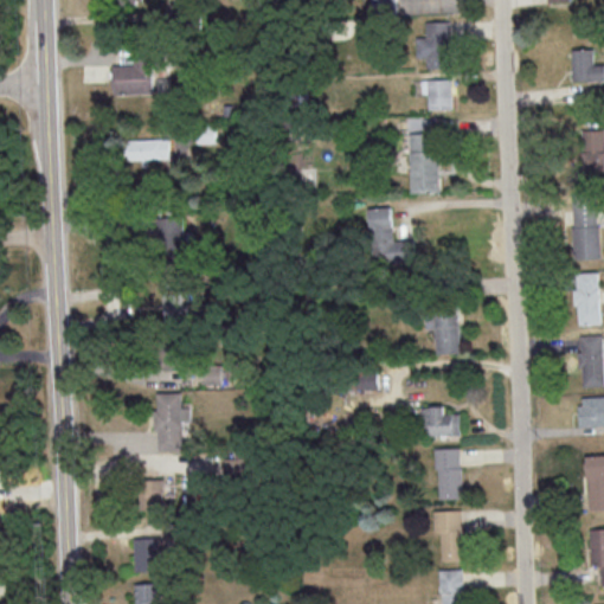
[(370,0),(371,15),(394,14),(394,0),(370,0)]
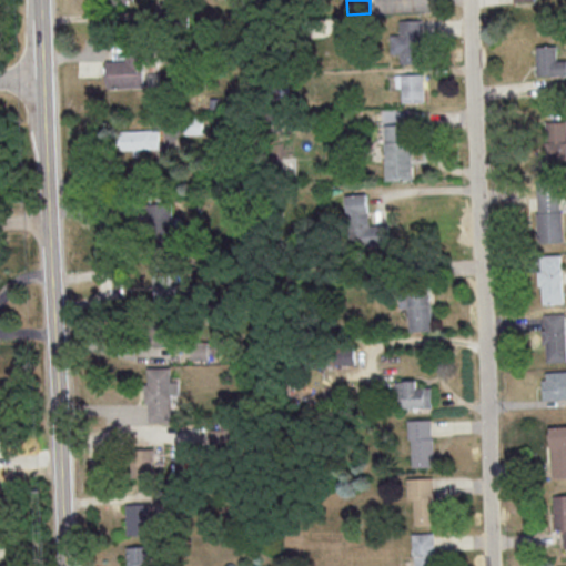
[(397,21),(397,37),(388,37),(388,56),(398,56),(398,66),(420,66),(418,21),(397,21)]
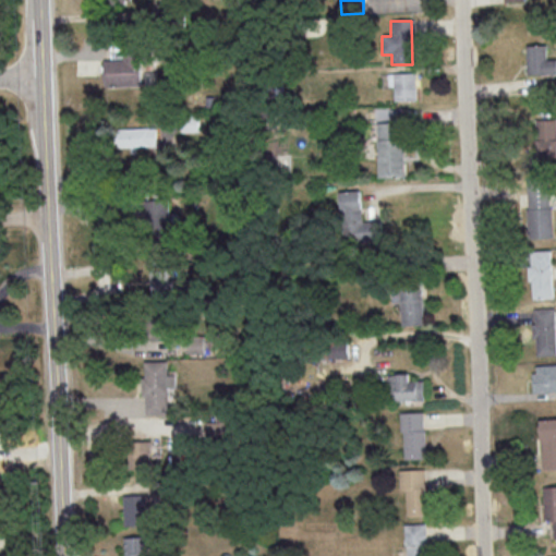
[(545,46),(526,47),(526,76),(555,75),(555,68),(555,61),(545,61),(545,46)]
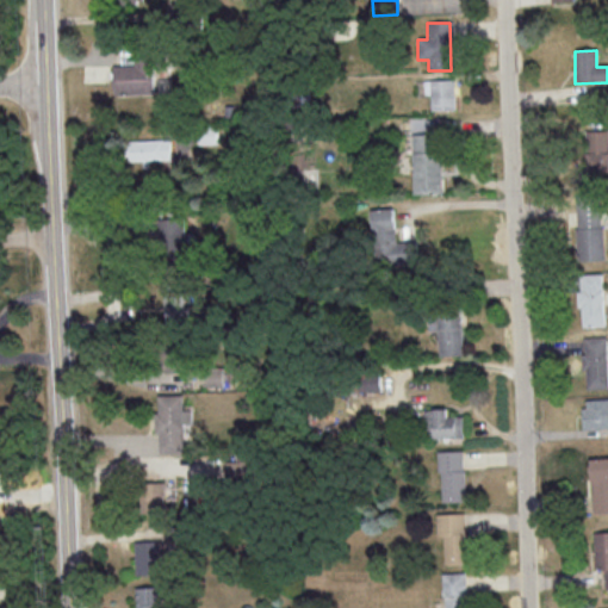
[(111,95),(153,97),(153,59),(132,59),(132,67),(112,67),(111,95)]
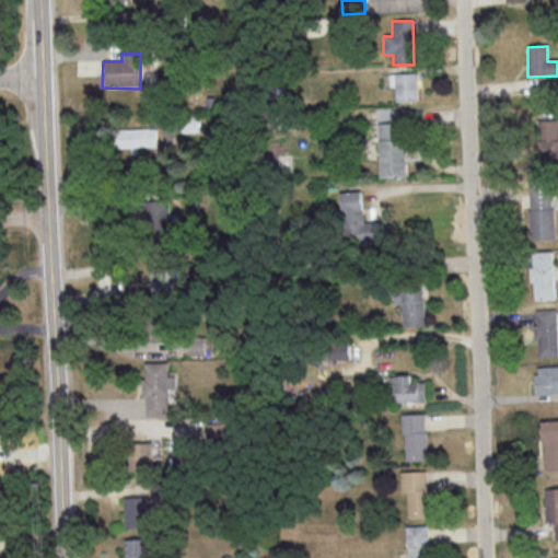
[(416,74),(388,76),(388,88),(394,88),(395,103),(417,102),(416,74)]
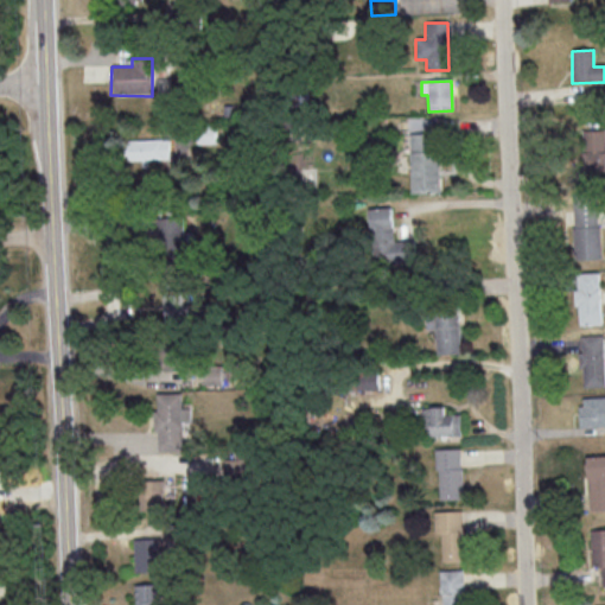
[(581,132),(583,174),(604,173),(604,139),(604,132),(581,132)]
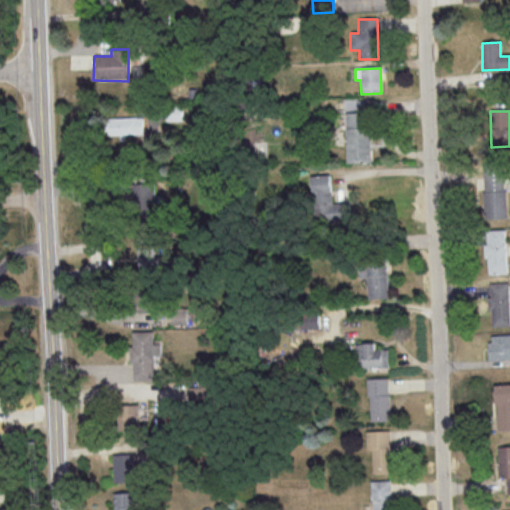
[(346,164),(370,164),(369,113),(345,113),(346,164)]
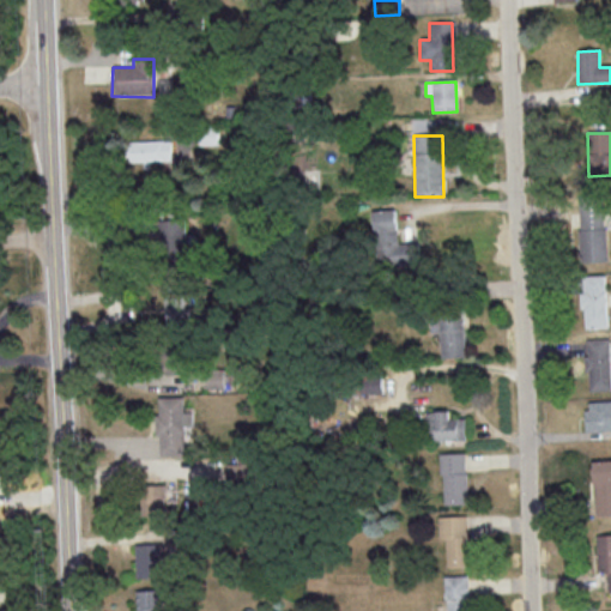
[(169,141),(128,143),(128,163),(170,162),(169,141)]
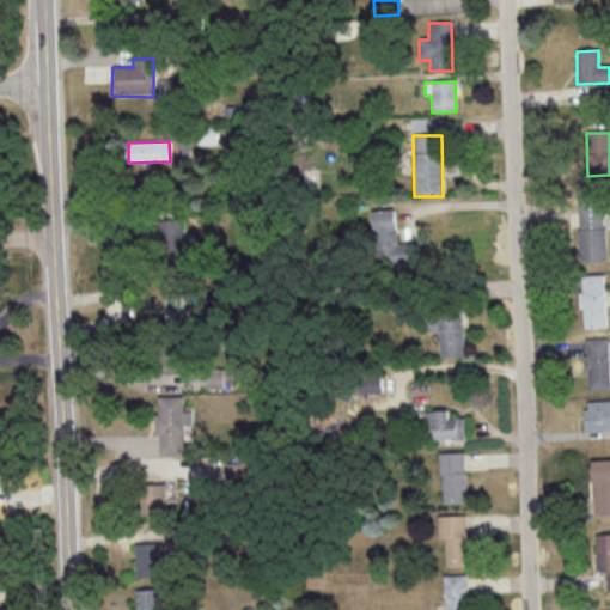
[(578,263),(604,262),(602,197),(575,199),(578,263)]
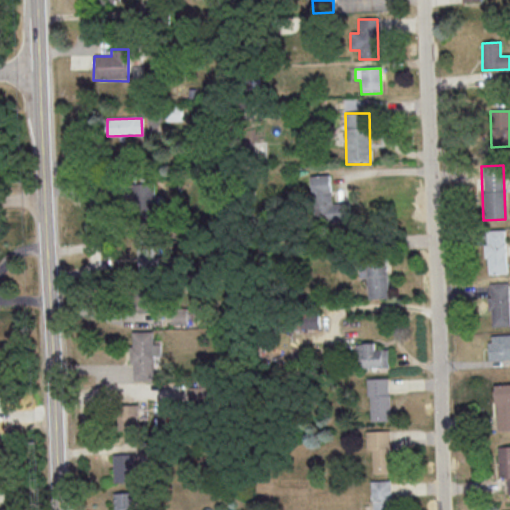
[(311,177),(314,225),(347,223),(346,204),(331,204),(329,176),(311,177)]
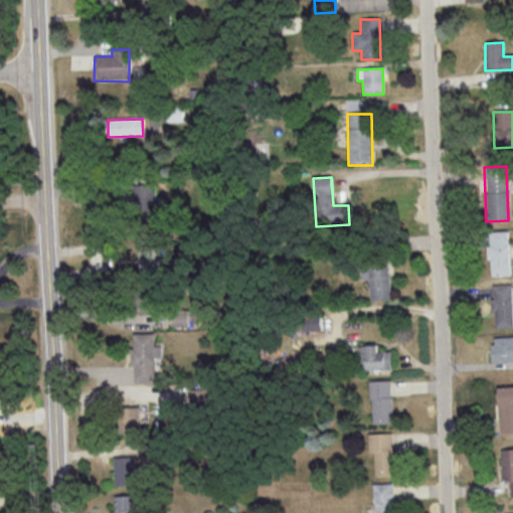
[(133,186),(133,212),(155,211),(154,185),(133,186)]
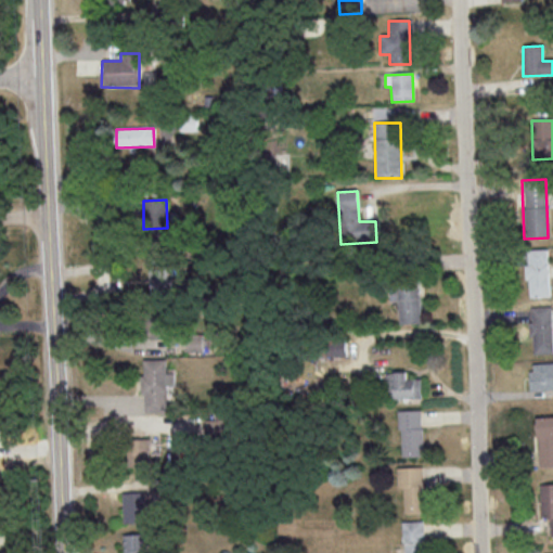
[(548,251),(525,251),(526,298),(549,298),(548,251)]
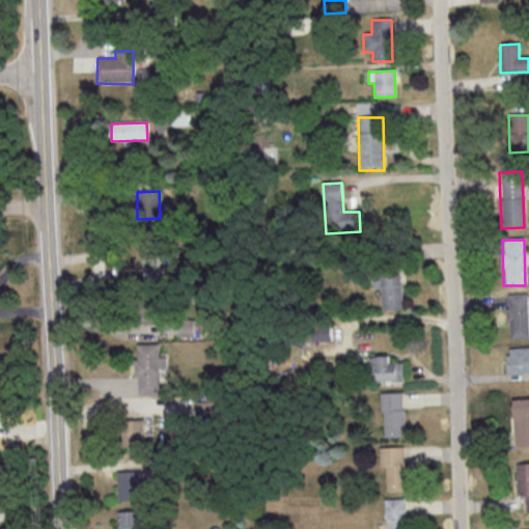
[(142,281),(161,280),(160,258),(141,259),(142,281)]
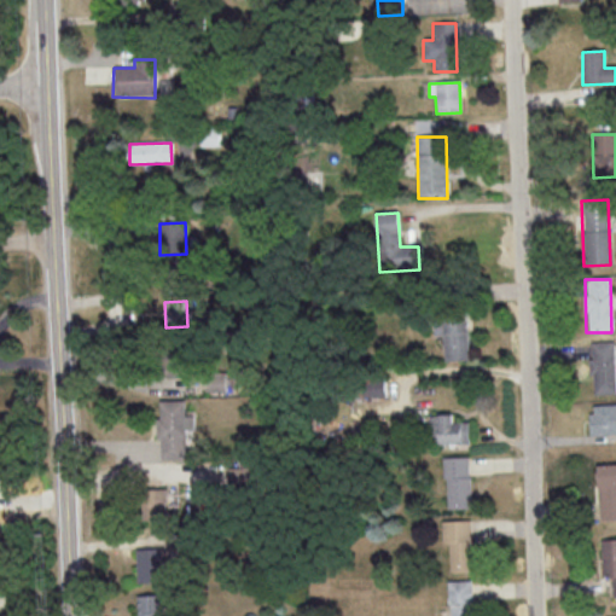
[(468,361),(466,320),(442,321),(443,362),(468,361)]
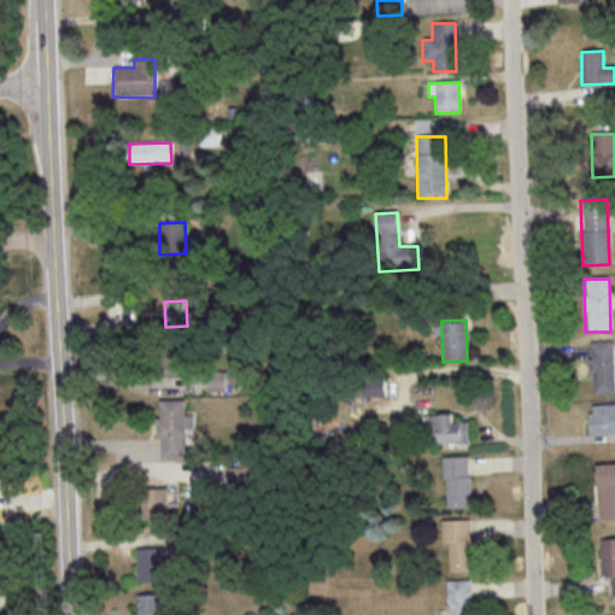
[(587,343),(590,394),(613,394),(611,341),(587,343)]
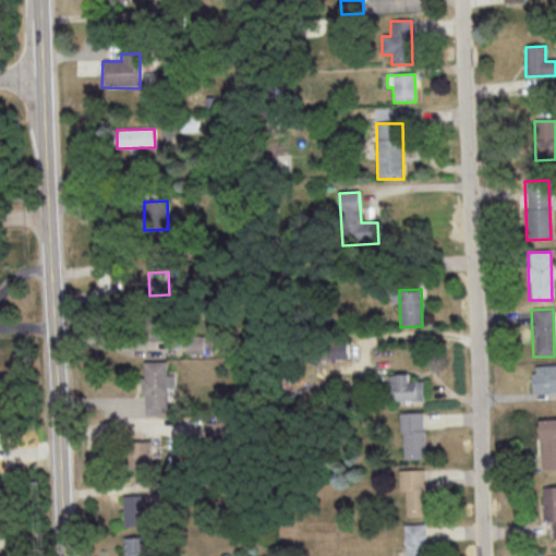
[(347,345),(325,345),(325,360),(348,360),(347,345)]
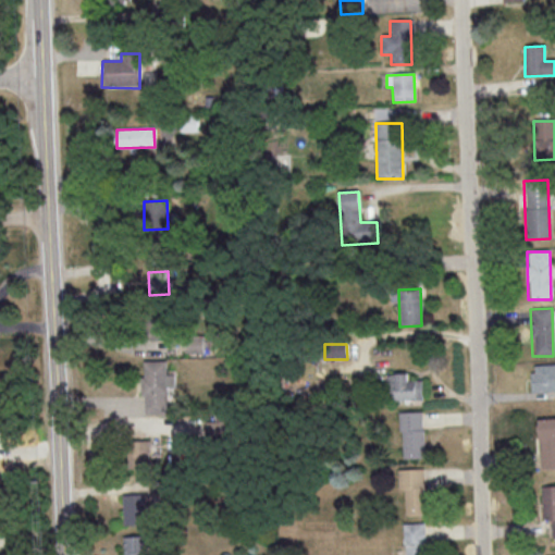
[(143,362),(143,377),(142,377),(142,416),(168,415),(167,389),(174,389),(173,375),(165,375),(165,361),(143,362)]
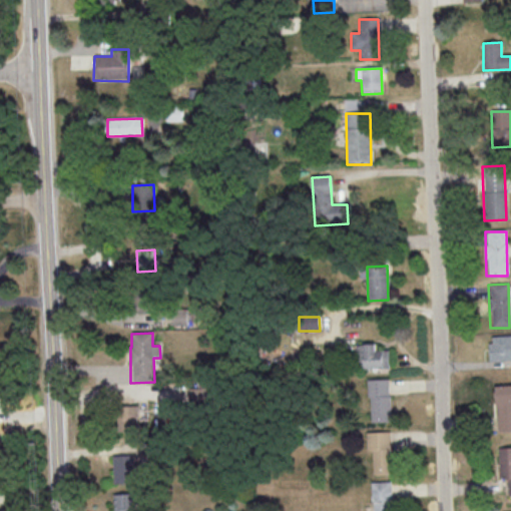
[(510,336),(488,338),(489,362),(510,361),(510,336)]
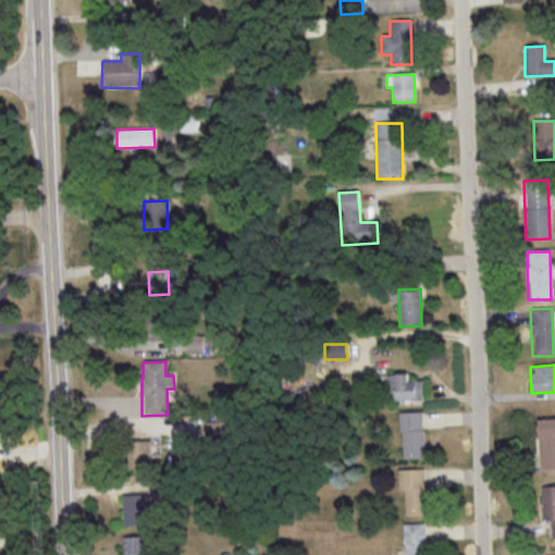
[(422,401),(422,381),(407,381),(407,374),(386,375),(387,402),(422,401)]
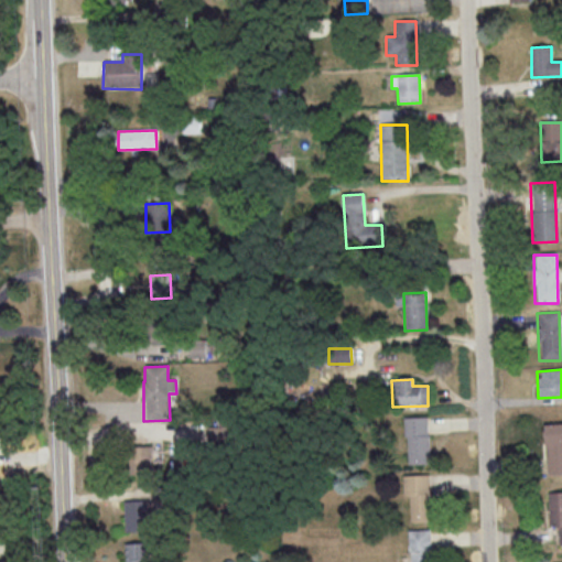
[(429,465),(428,418),(406,419),(407,466),(429,465)]
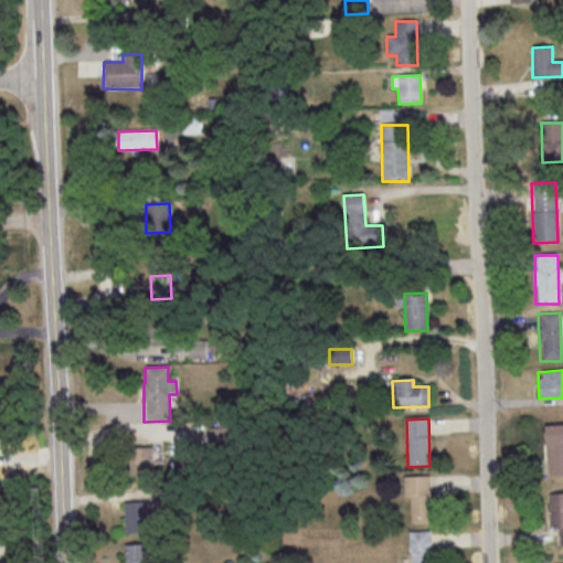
[(548,476),(562,475),(562,425),(546,426),(548,476)]
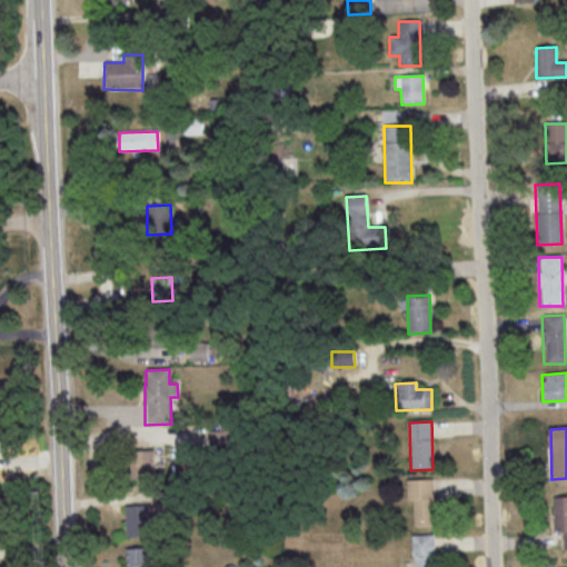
[(210,448),(227,447),(227,431),(209,431),(210,448)]
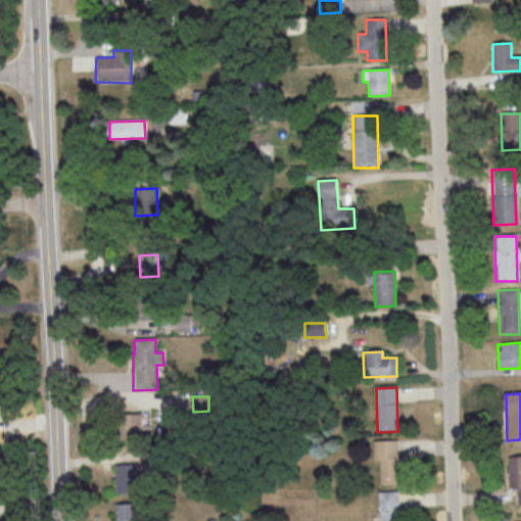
[(140,415),(120,415),(119,440),(139,441),(140,415)]
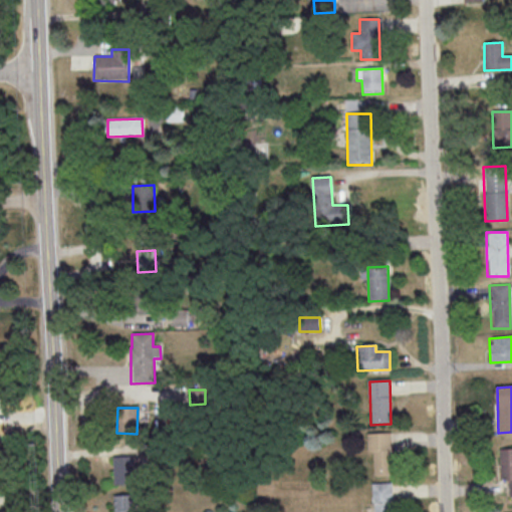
[(372,452),(373,477),(392,476),(391,434),(366,434),(367,452),(372,452)]
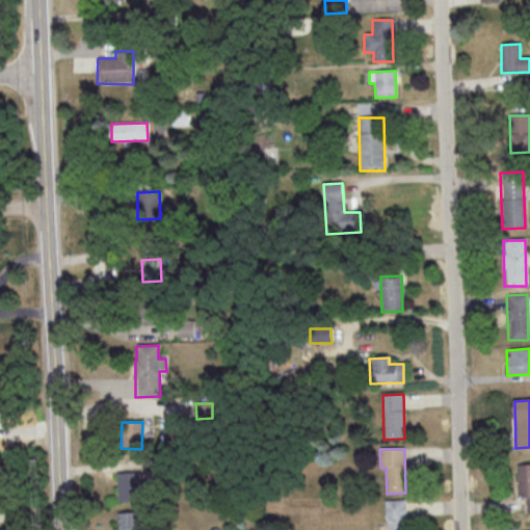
[(529,514),(529,465),(518,466),(518,497),(526,496),(527,514),(529,514)]
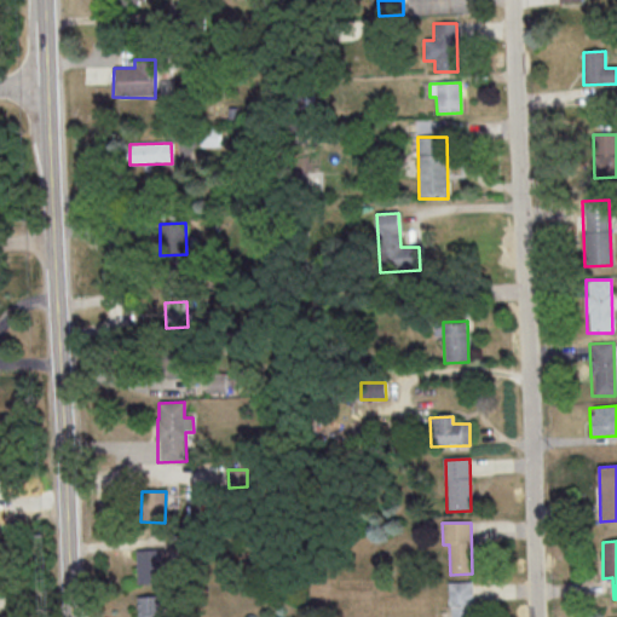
[(160,586),(160,551),(136,552),(137,586),(160,586)]
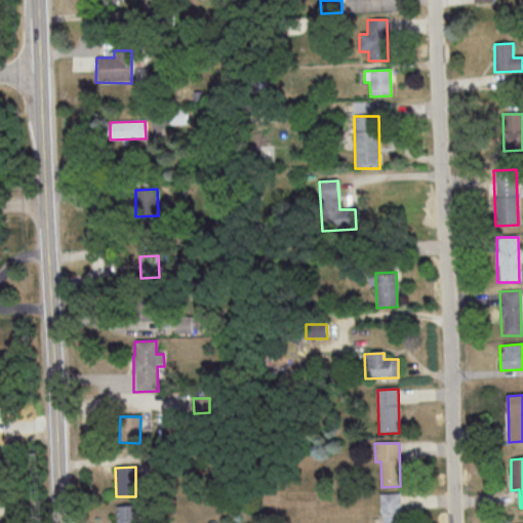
[(401,522),(401,493),(380,494),(381,522),(401,522)]
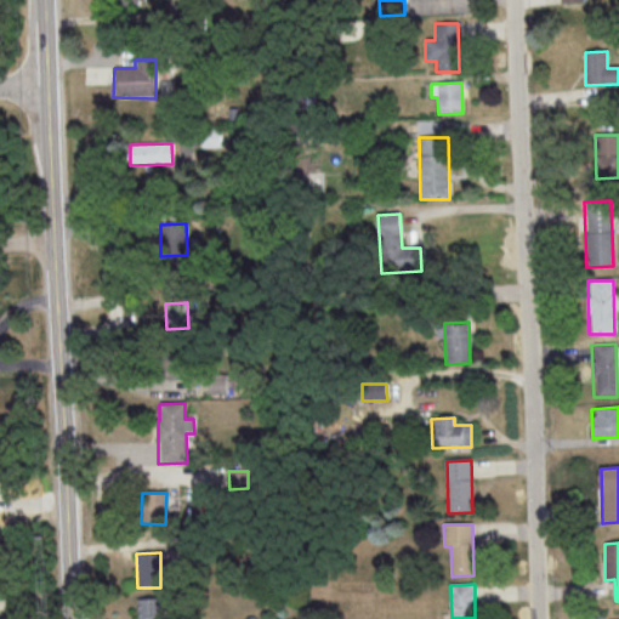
[(164,618),(164,598),(138,600),(138,618),(164,618)]
